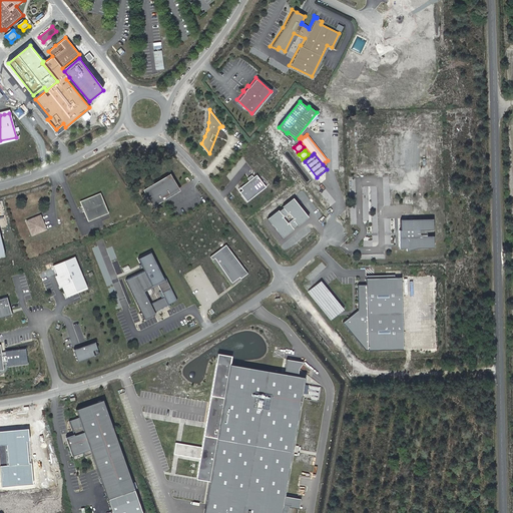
[(240,193),(245,200),(265,185),(255,173),(252,175),(247,179),(238,186),(240,188),(243,191),(240,193)]
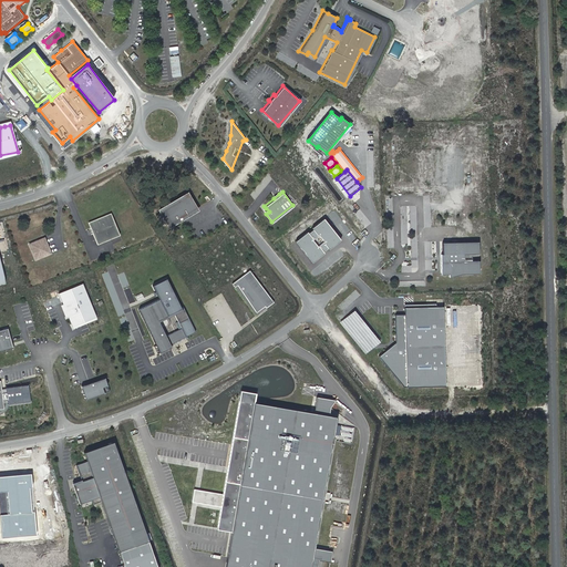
[(188,193),(158,209),(169,228),(199,210),(197,207),(188,193)]
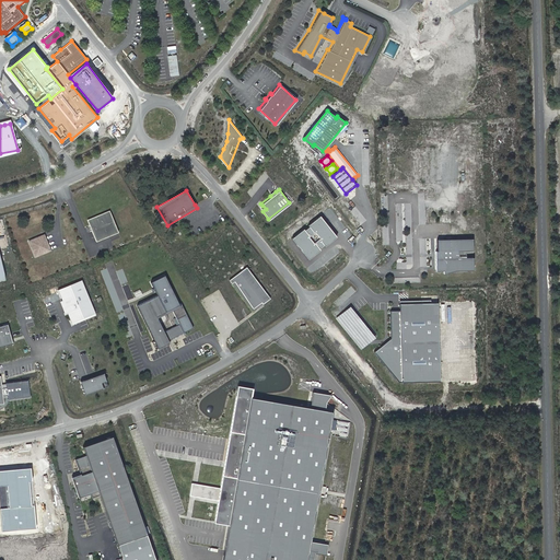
[(109,212),(90,221),(92,223),(98,240),(118,232),(109,212)]
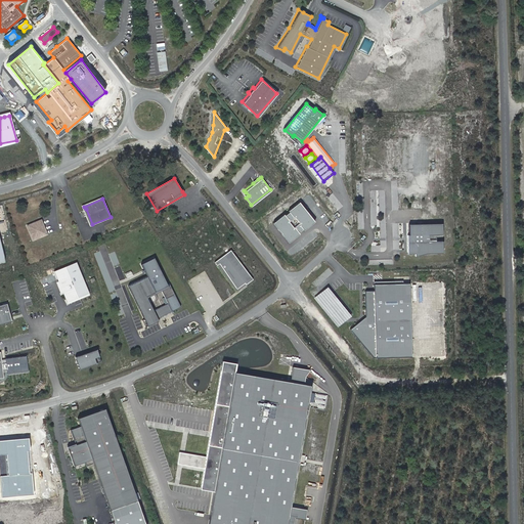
[(315,222),(300,203),(289,212),(290,213),(287,216),(285,215),(274,224),(290,244),(301,234),(300,233),(304,230),(305,231),(315,222)]
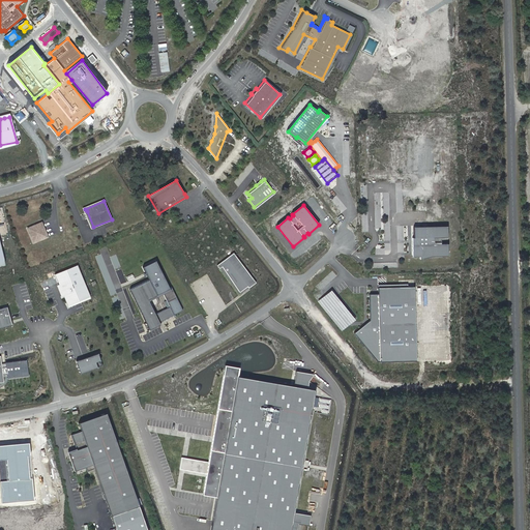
[(34,239),(49,234),(42,219),(28,225),(34,239)]
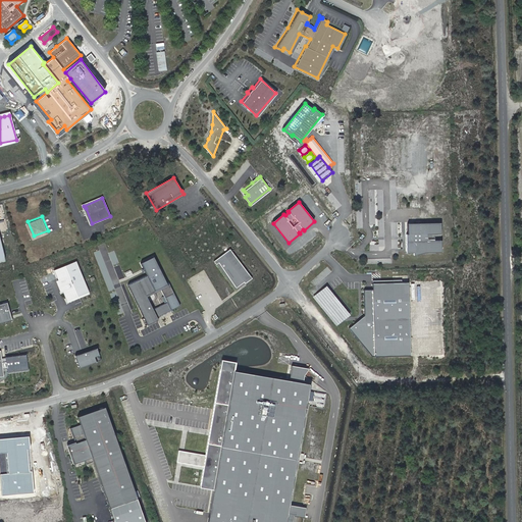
[(440,222),(407,223),(407,227),(407,229),(409,229),(409,235),(406,235),(406,253),(413,253),(413,255),(424,252),(440,252),(440,241),(433,241),(433,233),(440,233),(440,222)]
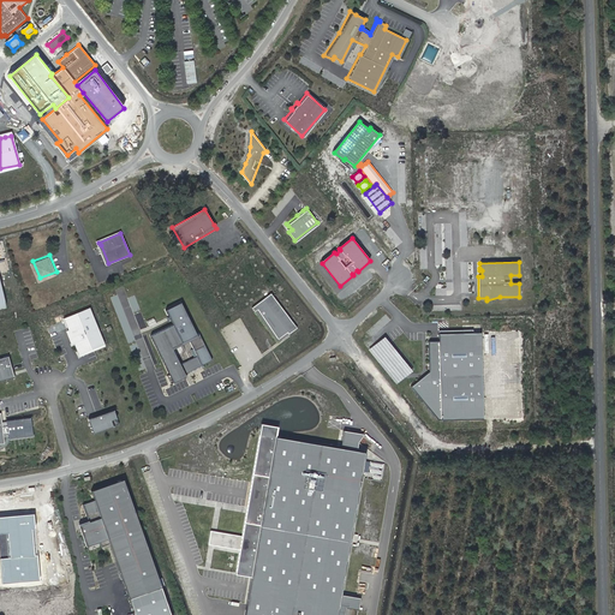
[(290,335),(298,328),(272,294),(252,309),(255,312),(257,310),(279,339),(287,333),(290,335)]
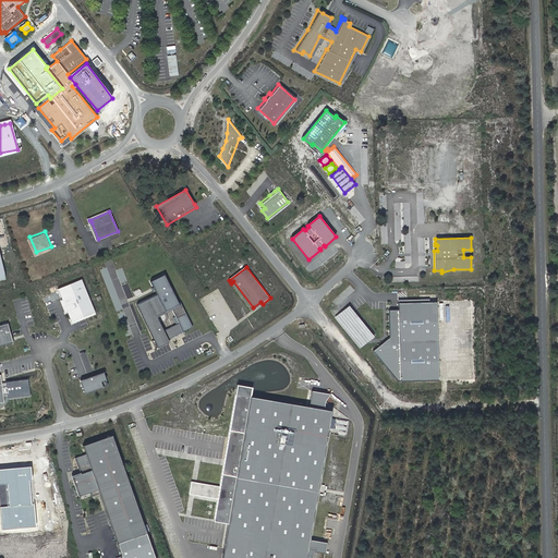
[(96,313),(83,280),(57,290),(70,323),(86,316),(96,313)]
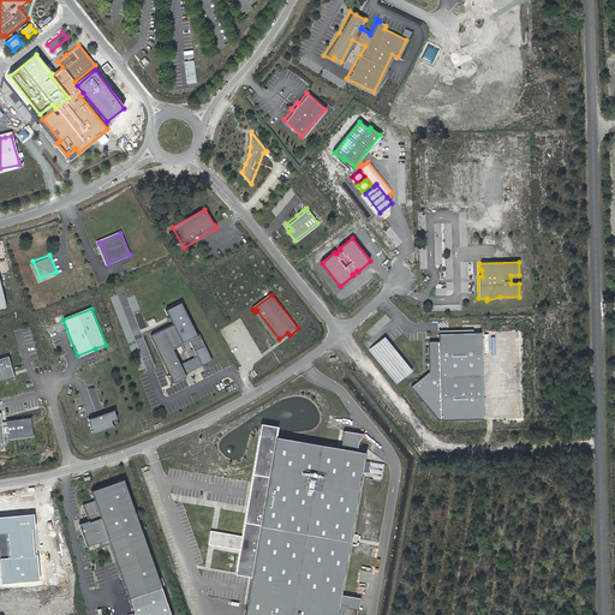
[(279,342),(290,335),(287,333),(279,339),(257,310),(255,312),(279,342)]
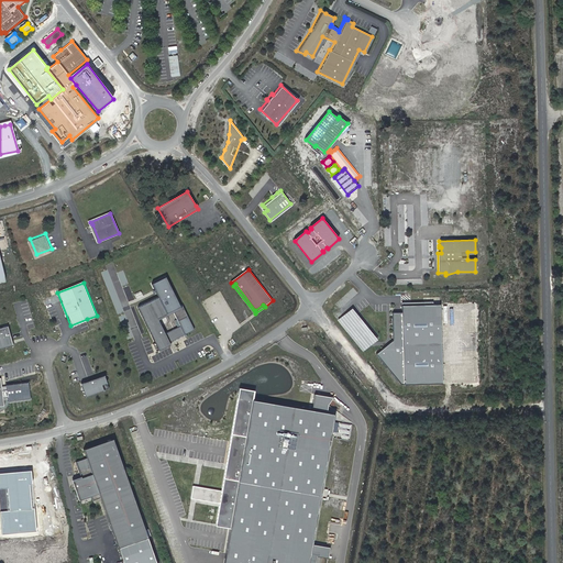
[(166,333),(161,321),(169,316),(161,297),(138,309),(157,351),(173,344),(170,342),(186,334),(181,326),(166,333)]
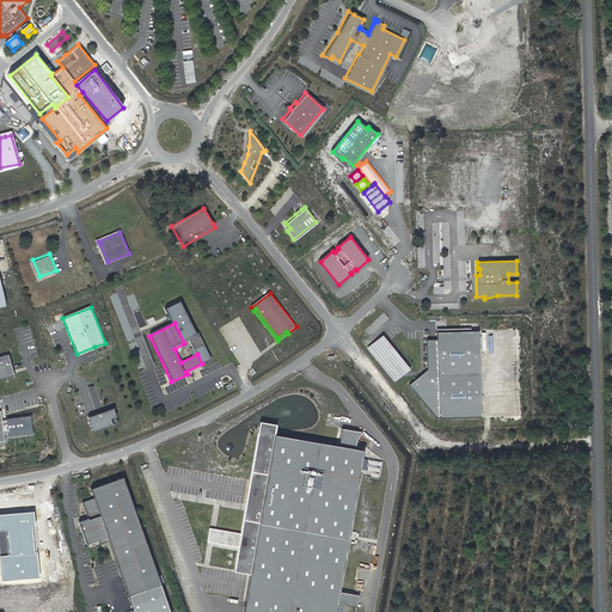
[(483,417),(481,331),(439,332),(439,341),(429,341),(429,371),(410,385),(438,418),(483,417)]
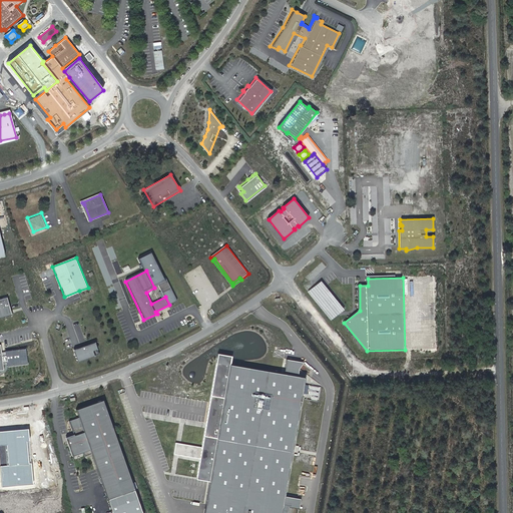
[(7,297),(0,298),(0,317),(12,315),(9,306),(7,297)]
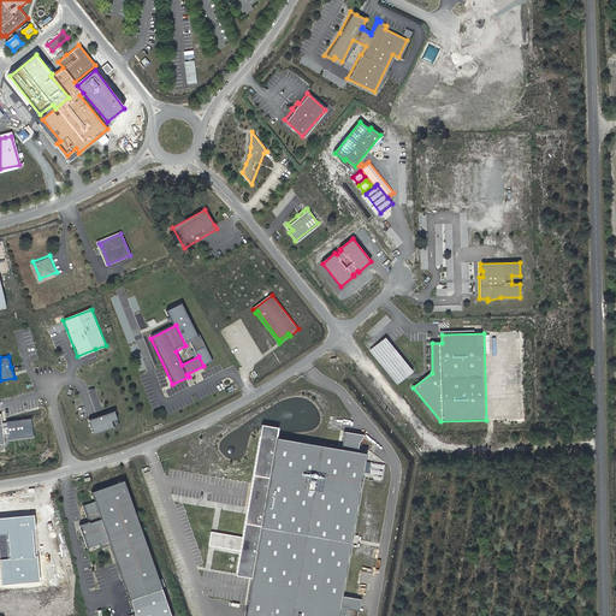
[(88,420),(93,434),(119,425),(114,410),(105,414),(88,420)]
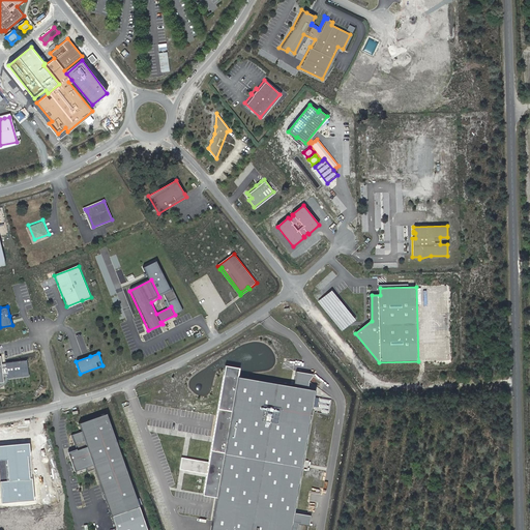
[(28,359),(6,361),(9,378),(30,375),(28,359)]
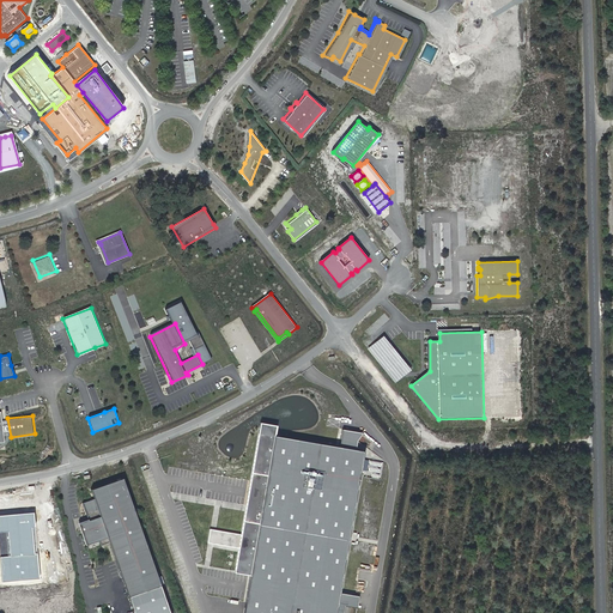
[(243,612),(337,612),(338,610),(354,612),(358,612),(359,606),(339,602),(364,449),(350,447),(352,430),(345,428),(341,445),(274,434),(277,424),(261,422),(250,480),(247,504),(246,511),(242,533),(217,529),(211,528),(208,541),(240,547),(238,552),(235,570),(235,572),(250,575),(247,599),(243,612)]
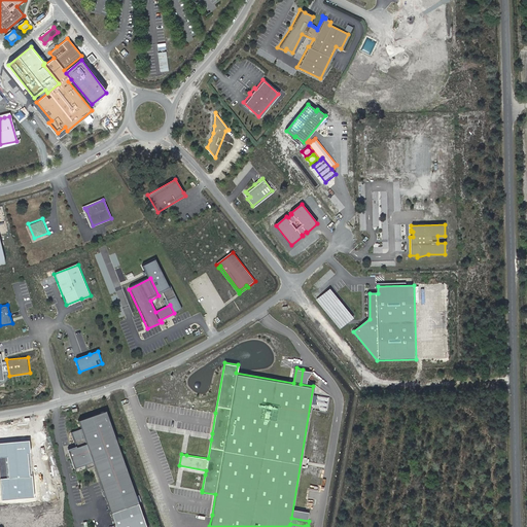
[(145,526),(105,411),(77,421),(80,429),(70,432),(75,447),(75,448),(67,451),(73,468),(84,465),(86,469),(93,466),(113,526),(145,526)]
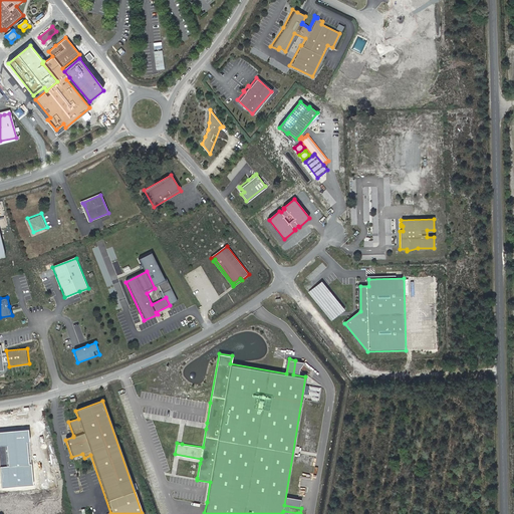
[(29,430),(0,432),(0,446),(7,446),(8,467),(0,467),(0,469),(2,488),(33,485),(32,464),(29,465),(27,442),(30,442),(29,430)]
